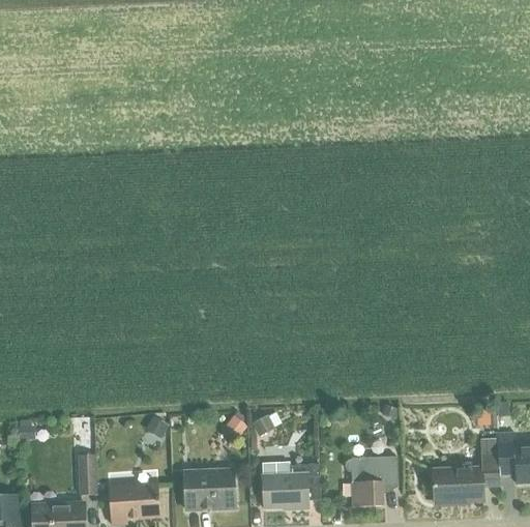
[(399,407),(394,406),(385,403),(384,406),(382,411),(395,415),(399,407)]
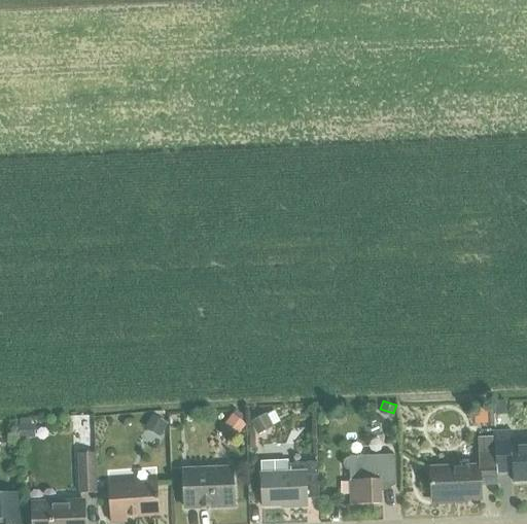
[(505,400),(495,402),(495,412),(506,412),(505,400)]
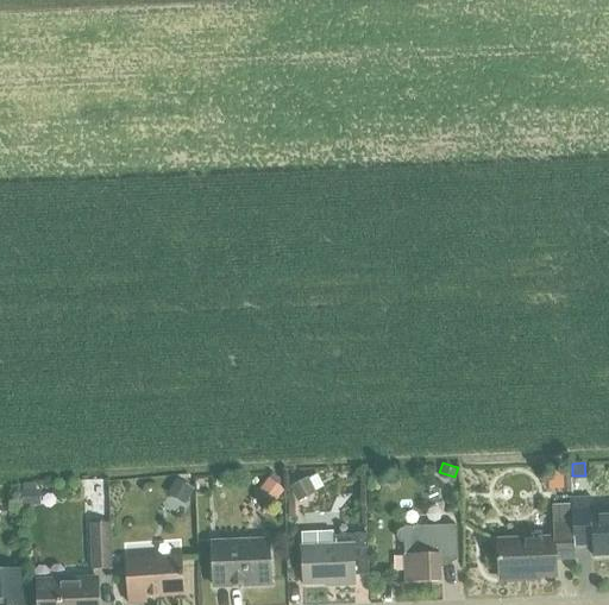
[(286,486),(269,474),(259,489),(275,500),(286,486)]
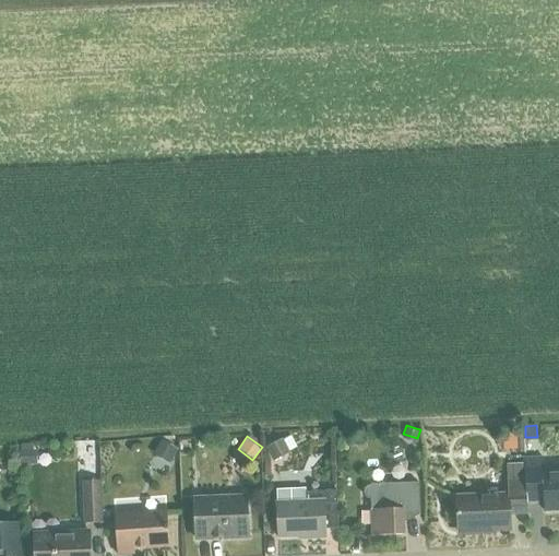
[(285,436),(269,445),(274,457),(290,448),(285,436)]
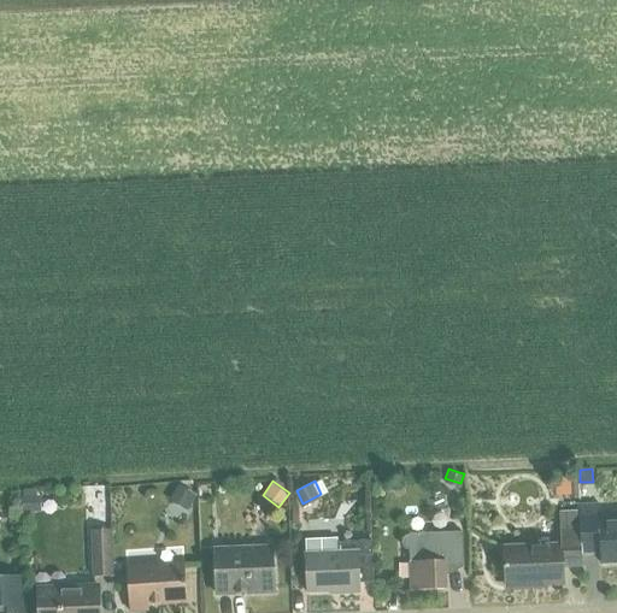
[(197,494),(180,483),(171,496),(188,506),(197,494)]
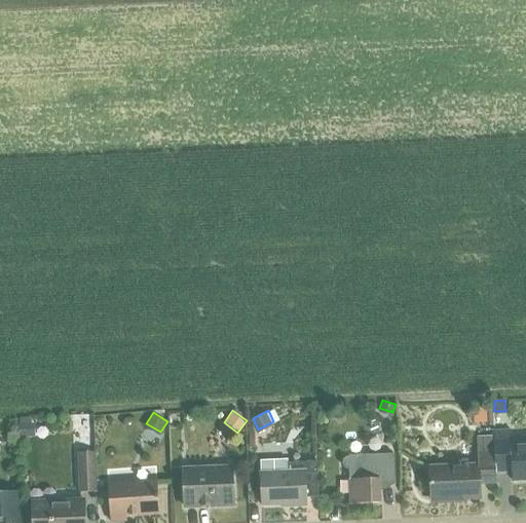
[(32,417),(21,417),(21,424),(21,437),(33,437),(33,424),(32,424),(32,417)]
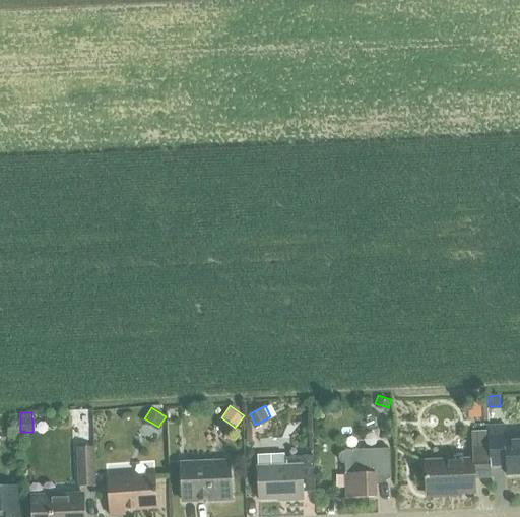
[(489,425),(489,431),(490,465),(506,464),(507,473),(519,472),(519,438),(507,439),(506,425),(489,425)]
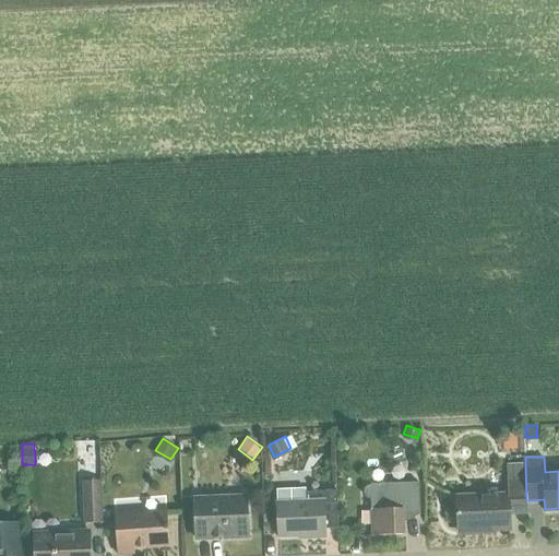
[(483,494),(456,495),(458,530),(510,528),(510,512),(527,512),(526,500),(525,463),(508,463),(509,478),(507,478),(508,493),(498,494),(497,487),(483,488),(483,494)]
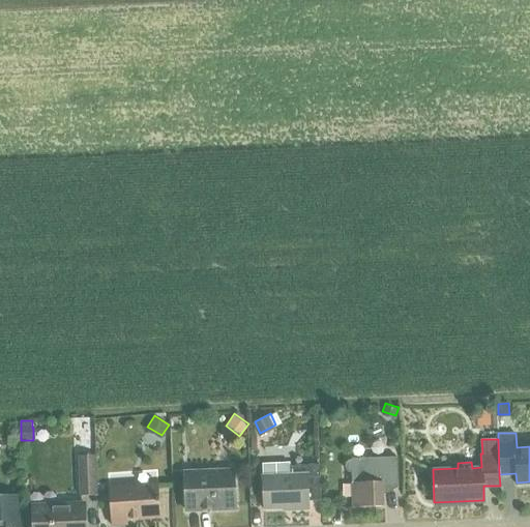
[(80,494),(96,494),(94,454),(78,454),(80,494)]
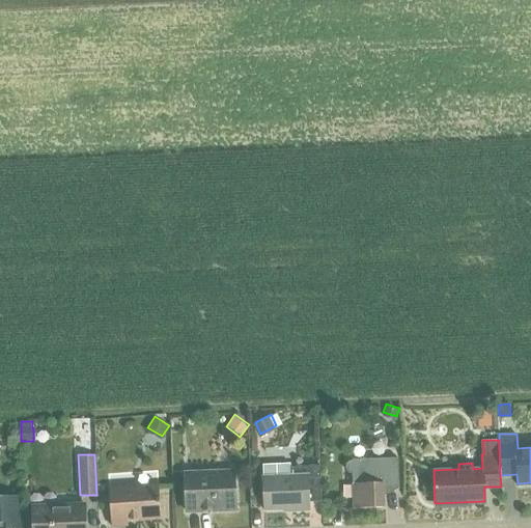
[(352,472),(354,507),(384,506),(383,488),(398,487),(397,456),(351,457),(351,459),(347,460),(345,463),(345,466),(345,469),(348,471),(352,472)]
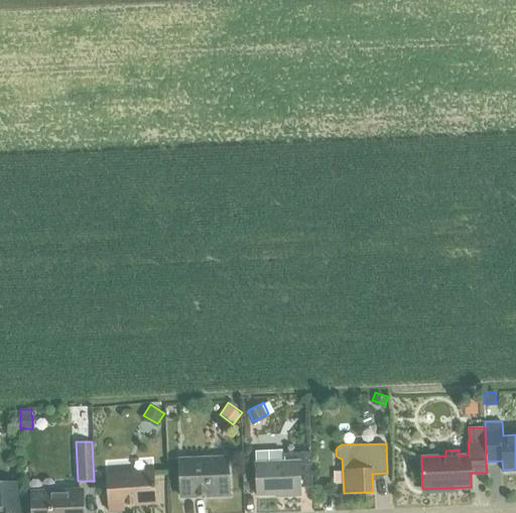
[(310,451),(281,452),(281,449),(254,450),(256,495),(283,494),(283,496),(300,495),(299,487),(311,486),(310,451)]
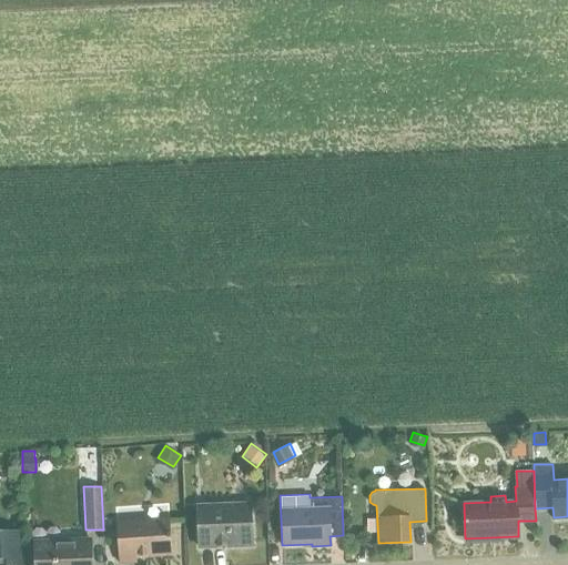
[(199,545),(251,543),(250,504),(198,506),(199,545)]
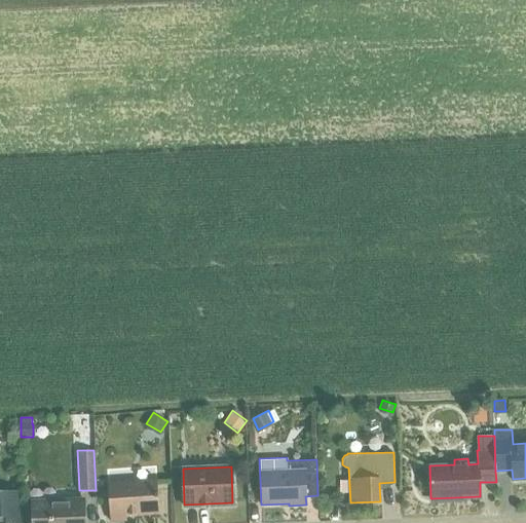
[(107,482),(110,519),(125,518),(125,514),(159,512),(156,479),(107,482)]
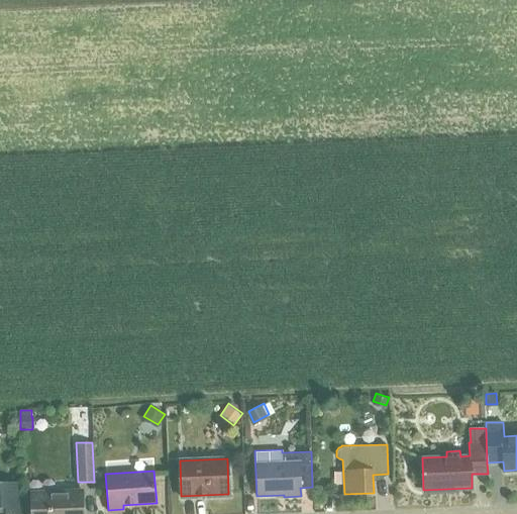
[(0,513),(19,513),(18,482),(0,482),(0,513)]
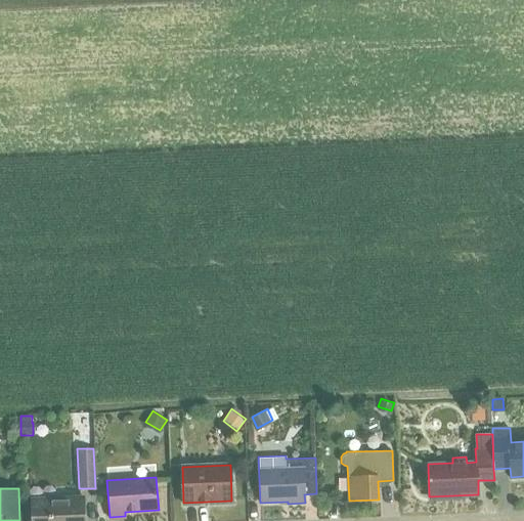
[(32,520),(84,520),(84,496),(32,498),(32,520)]
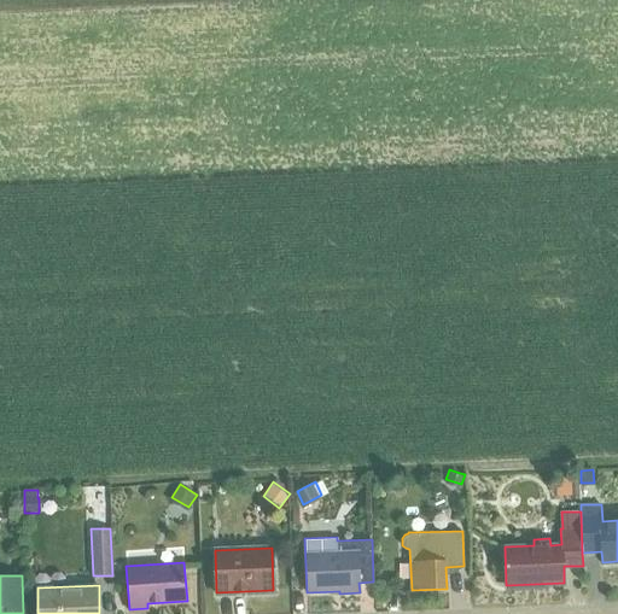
All buildings are outlined.
